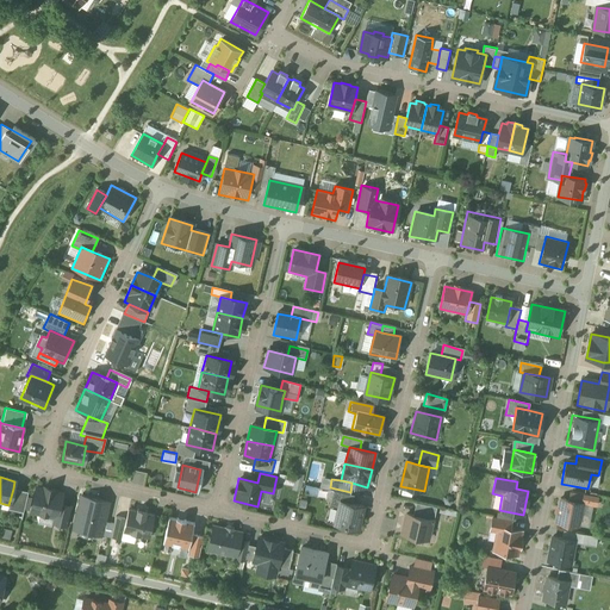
[(67,491),(36,485),(27,516),(60,524),(67,491)]
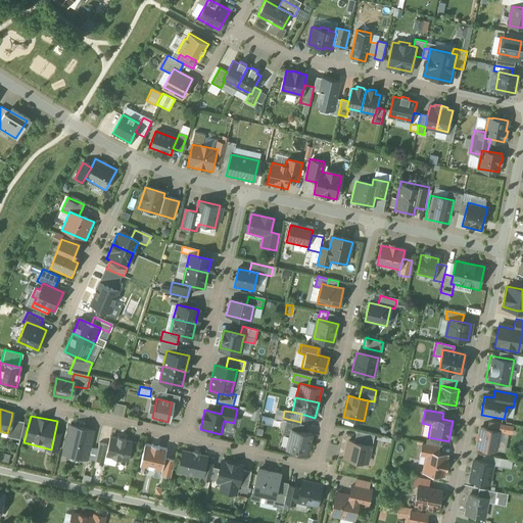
[(18,441),(24,422),(11,419),(7,433),(6,438),(18,441)]
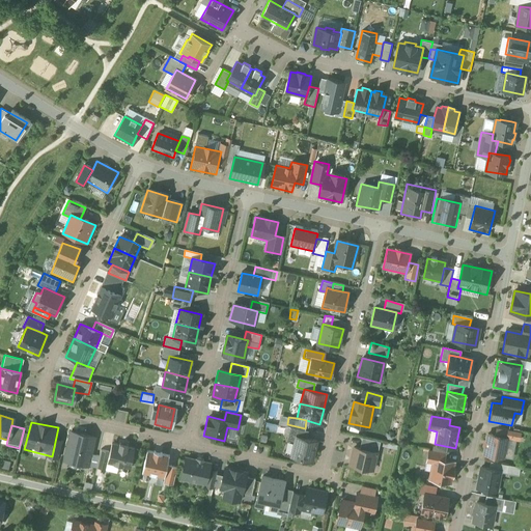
[(503,439),(508,440),(518,442),(520,432),(505,429),(503,439)]
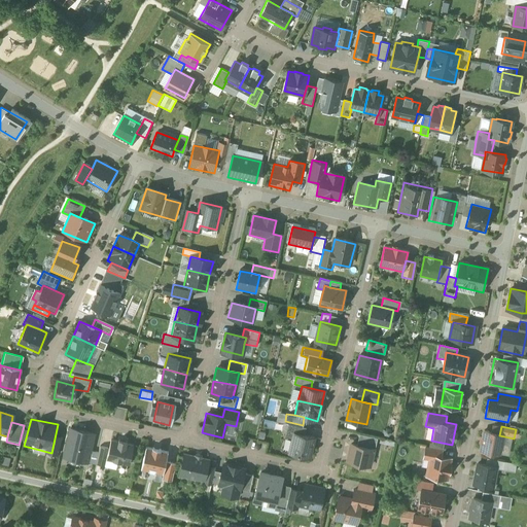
[(95,435),(68,429),(62,458),(89,464),(95,435)]
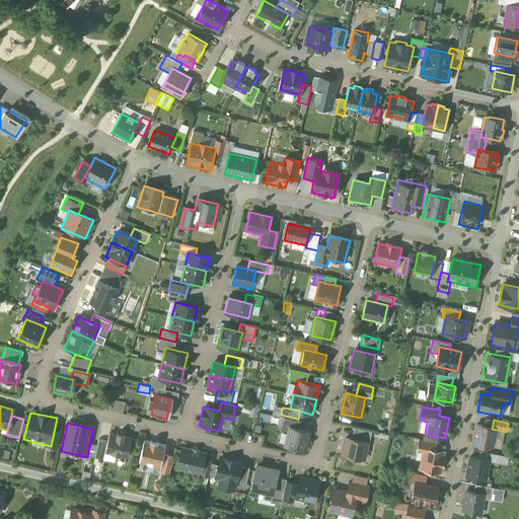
[(492,429),(475,426),(472,443),(493,447),(497,430),(492,429)]
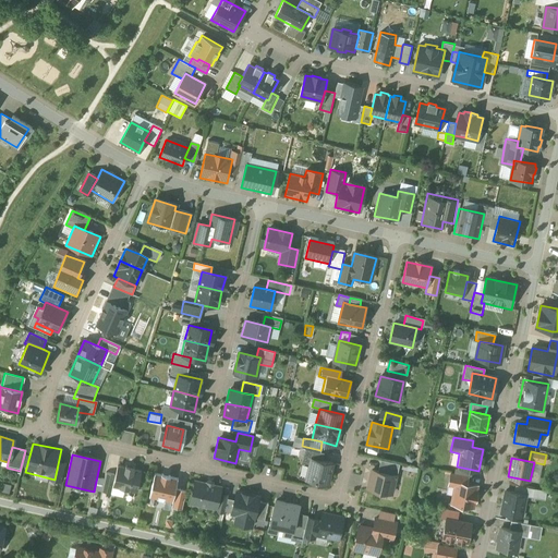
[(331,463),(311,459),(305,480),(327,485),(331,463)]
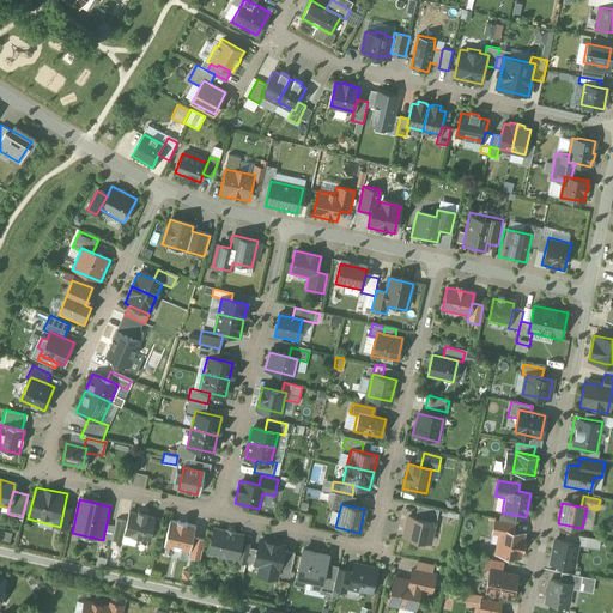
[(127,521),(125,534),(150,540),(156,517),(147,516),(147,514),(138,511),(138,514),(129,511),(127,521)]
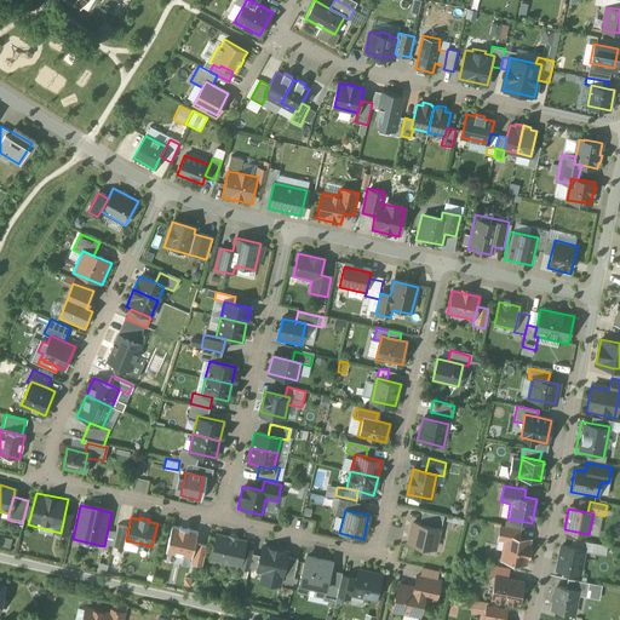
[(441,529),(411,522),(406,544),(435,551),(441,529)]
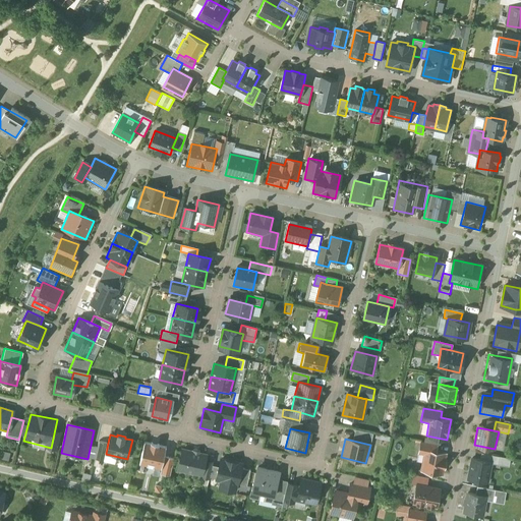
[(106,454),(108,443),(99,441),(95,458),(104,461),(106,454)]
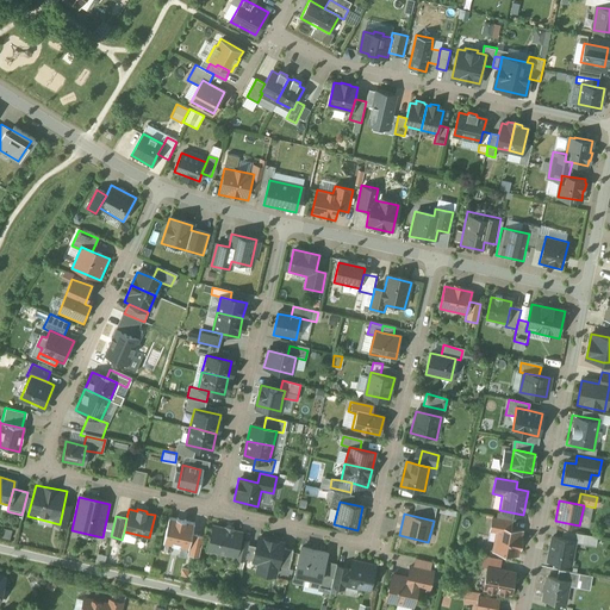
[(511,522),(492,518),(490,533),(495,534),(491,551),(516,555),(521,531),(509,529),(511,522)]
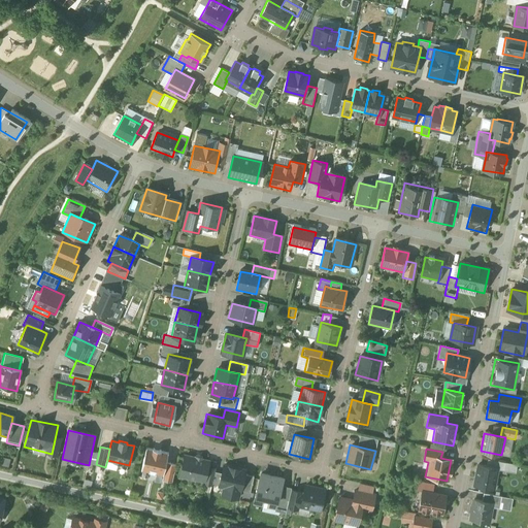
[(165,454),(146,450),(142,470),(161,474),(163,462),(165,454)]
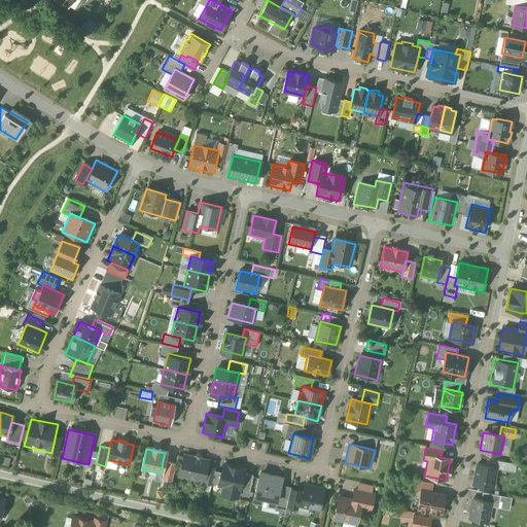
[(210,459),(182,453),(177,478),(205,484),(210,459)]
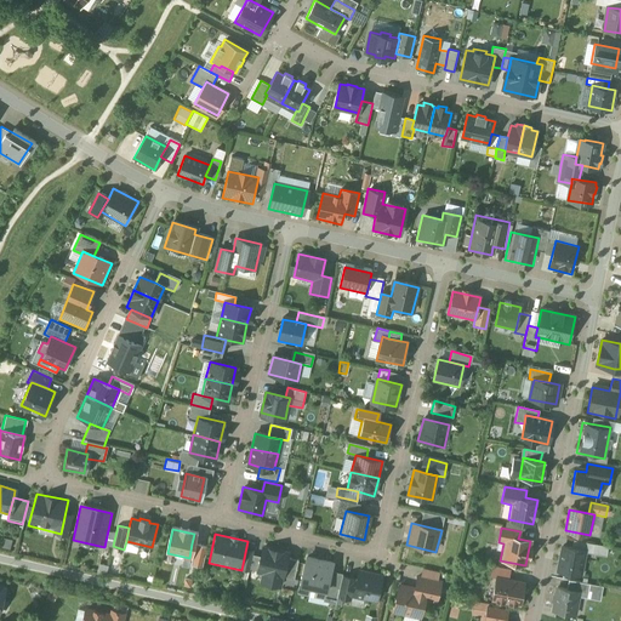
[(594,545),(575,541),(573,548),(585,551),(592,553),(594,545)]
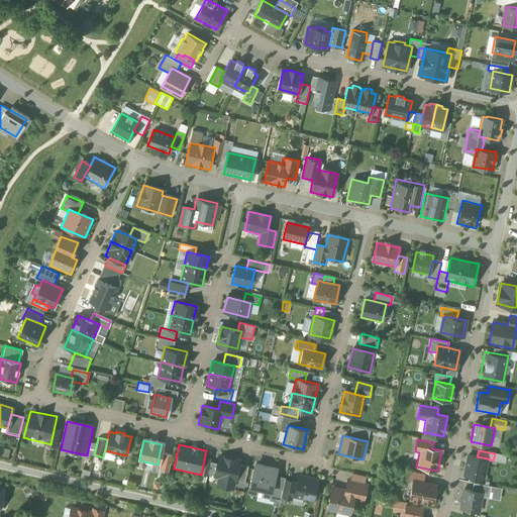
[(167,473),(171,454),(160,452),(158,464),(156,471),(167,473)]
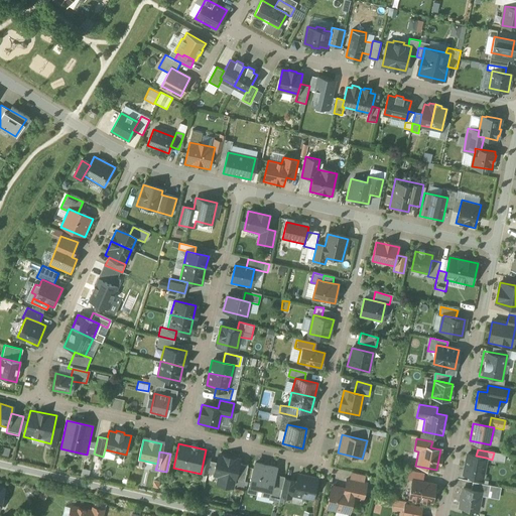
[(240,459),(216,454),(212,475),(216,476),(215,484),(234,488),(240,459)]
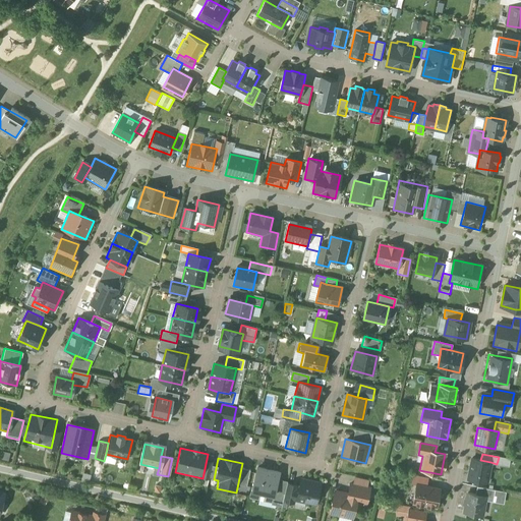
[(480,460),(471,458),(467,477),(487,481),(490,462),(480,460)]
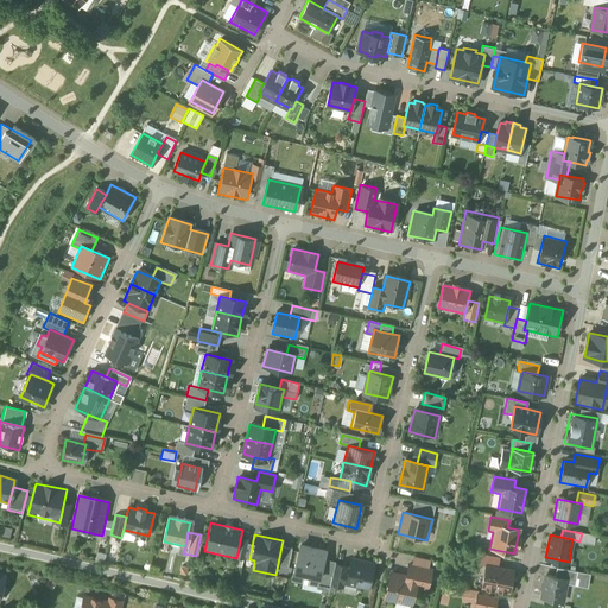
[(328,548),(297,540),(289,578),(318,586),(328,548)]
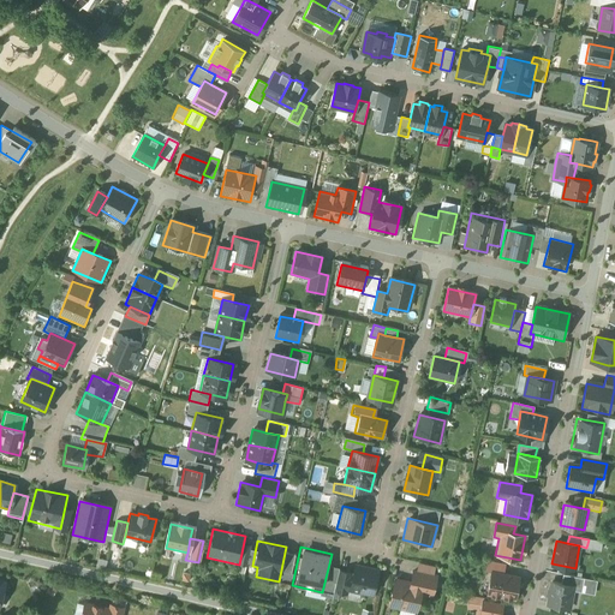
[(505,566),(487,562),(485,569),(490,571),(503,573),(505,566)]
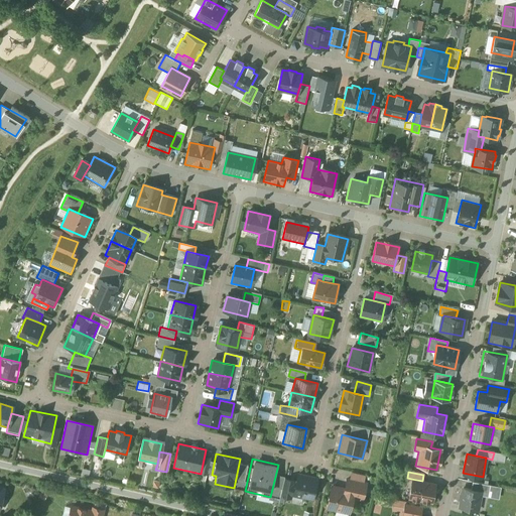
[(316,478),(297,473),(296,480),(292,495),(311,500),(316,478)]
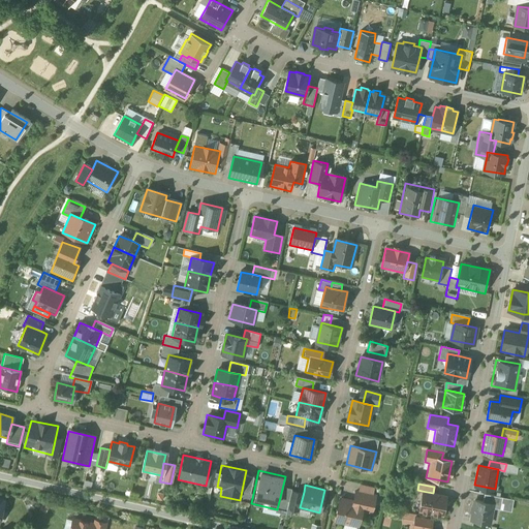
[(300,507),(304,492),(291,489),(286,508),(299,511),(300,507)]
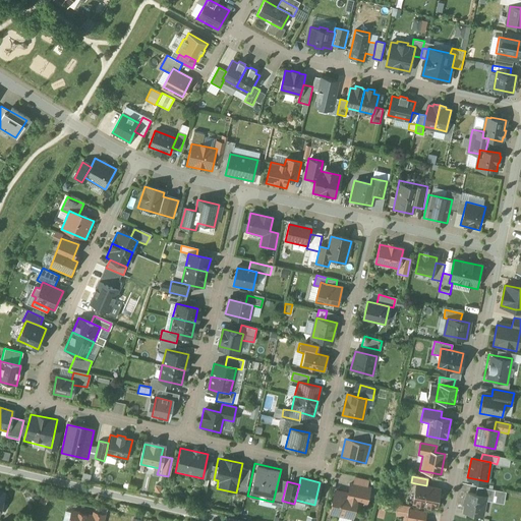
[(344,495),(334,491),(329,514),(352,519),(355,505),(365,507),(369,486),(347,482),(344,495)]
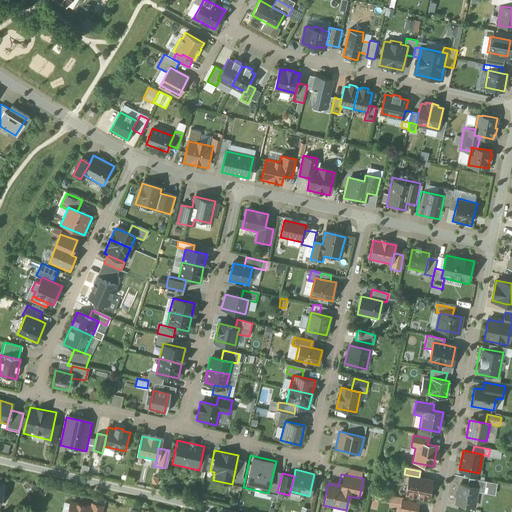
[(419,477),(408,475),(404,495),(428,500),(432,480),(419,477)]
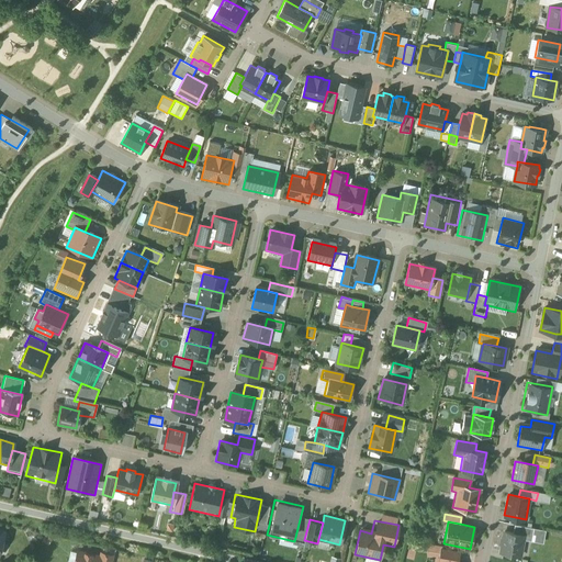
[(532,529),(514,526),(513,534),(524,536),(523,541),(530,542),(532,529)]
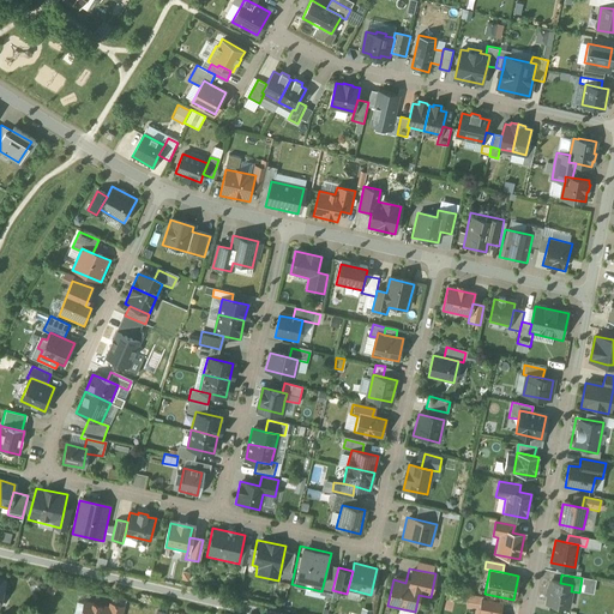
[(560,583),(549,581),(546,603),(567,607),(571,591),(572,585),(560,583)]
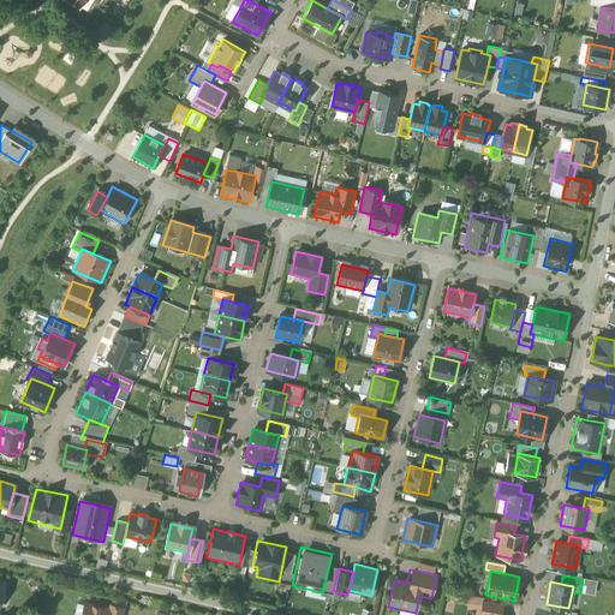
[(107,614),(109,608),(83,601),(79,614),(107,614)]
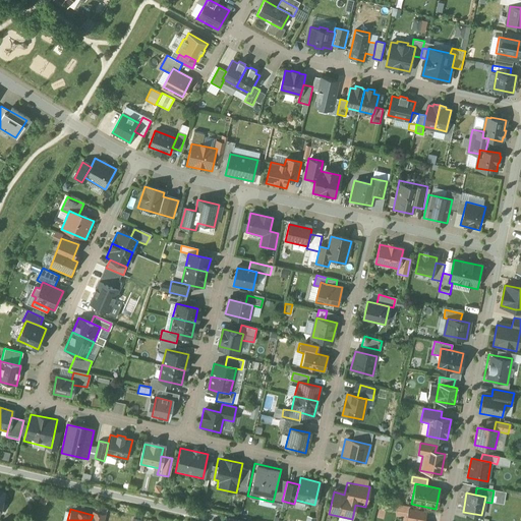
[(94,510),(93,515),(91,520),(102,520),(105,513),(94,510)]
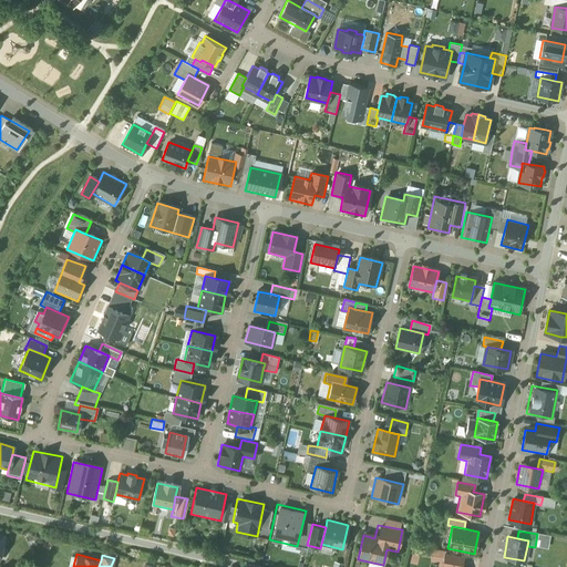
[(460,566),(462,559),(444,555),(442,565),(446,565),(445,566),(455,566),(456,566),(460,566)]
